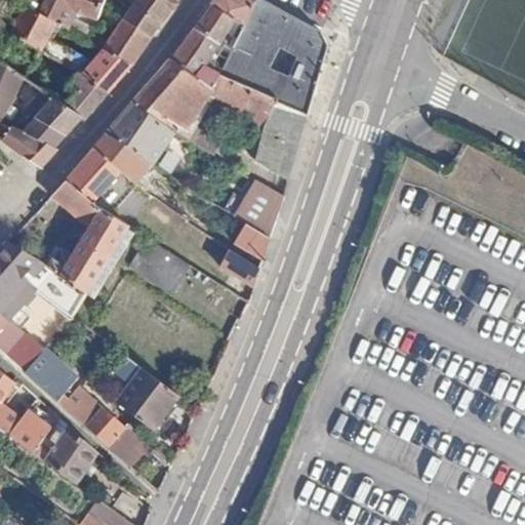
[(95,45),(130,65),(140,50),(151,36),(121,18),(110,35),(92,26),(89,30),(55,10),(61,2),(91,21),(102,0),(46,0),(40,11),(51,18),(95,45)]
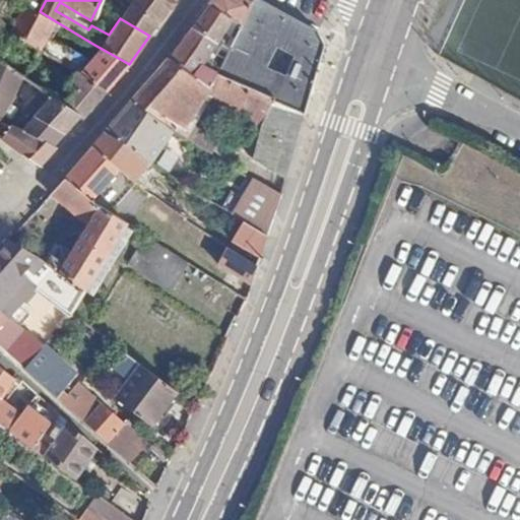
[(134,0),(131,4),(158,22),(172,4),(174,0),(134,0)]
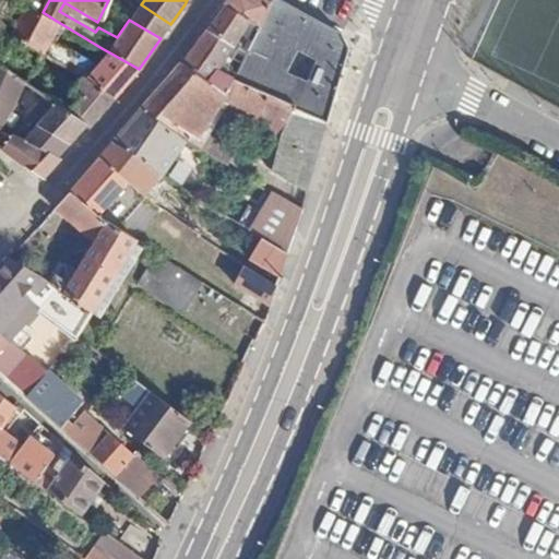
[(288,138),(316,155),(343,62),(347,50),(339,31),(282,0),(270,0),(266,4),(259,0),(226,0),(212,23),(205,26),(181,60),(230,93),(254,107),(250,114),(288,138)]
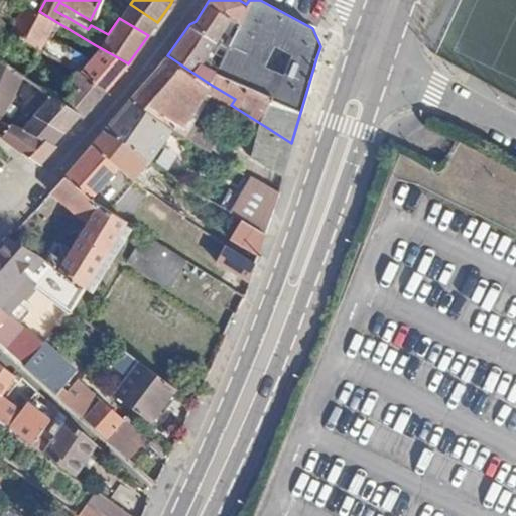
[(50,18),(39,11),(19,1),(11,19),(42,42),(50,18)]
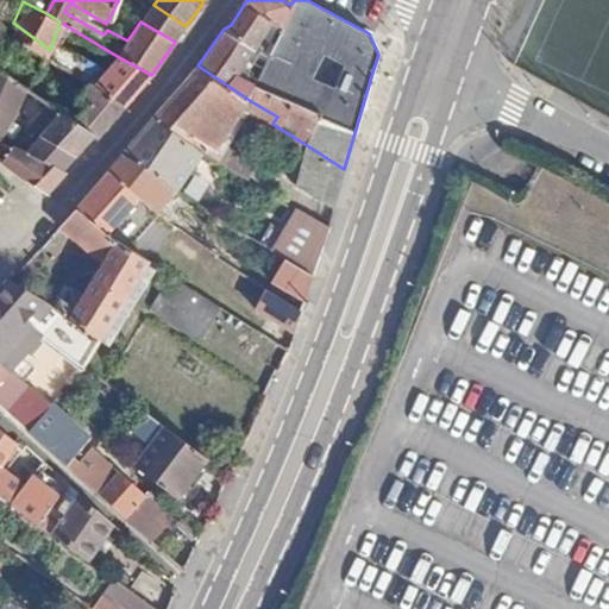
[(140,22),(175,42),(181,35),(186,26),(154,5),(140,22)]
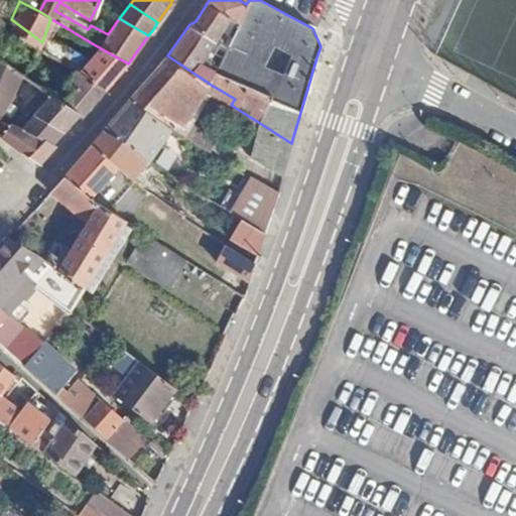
[(42,42),(11,19),(0,43),(0,56),(29,78),(42,42)]
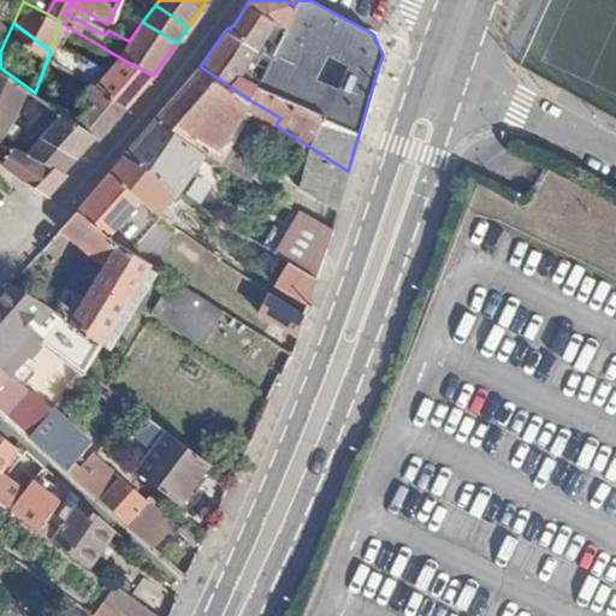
[(112,53),(93,82),(126,106),(140,90),(153,76),(112,53)]
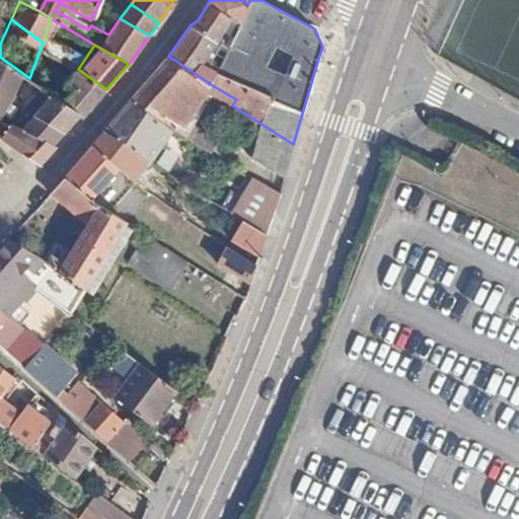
[(203,101),(214,86),(168,56),(133,103),(158,118),(181,88),(203,101)]
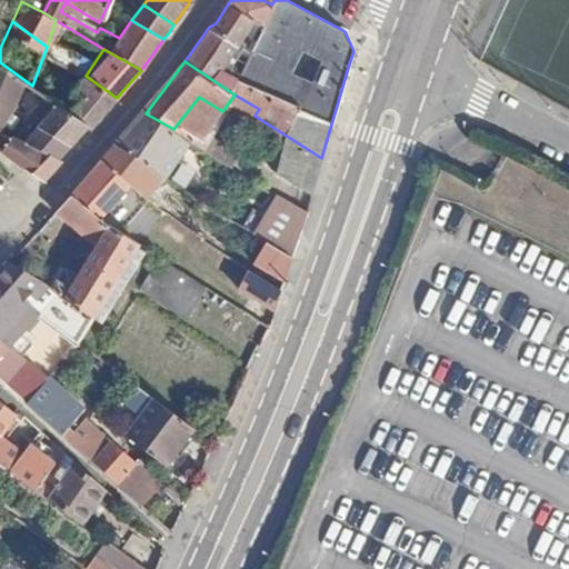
[(32,86),(0,62),(0,92),(19,106),(32,86)]
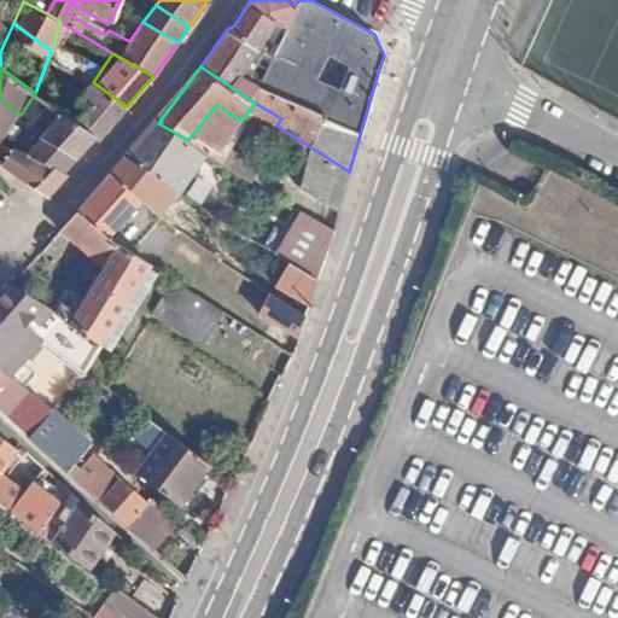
[(93,82),(85,93),(118,118),(123,112),(127,106),(93,82)]
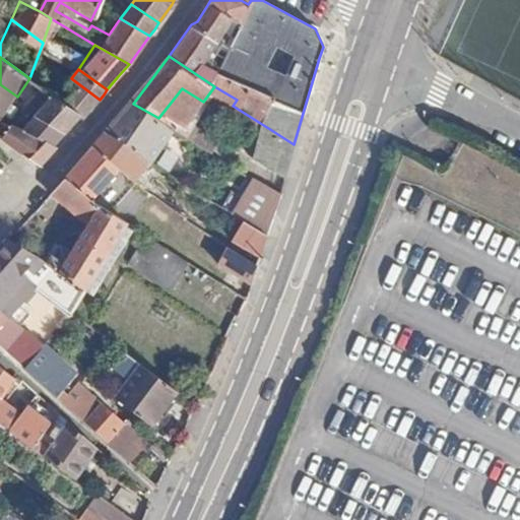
[(71,78),(58,100),(80,117),(82,119),(100,100),(71,78)]
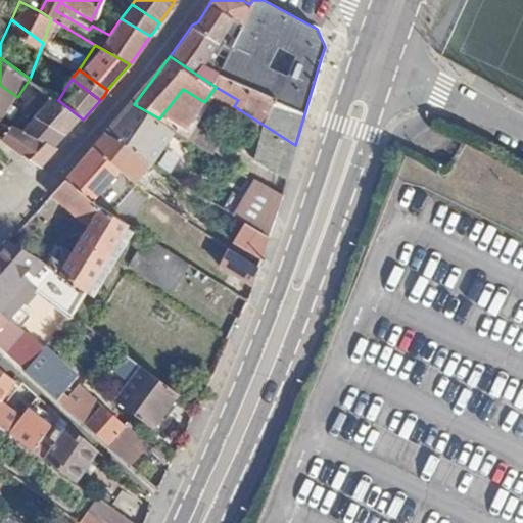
[(17,97),(0,85),(0,107),(7,111),(17,97)]
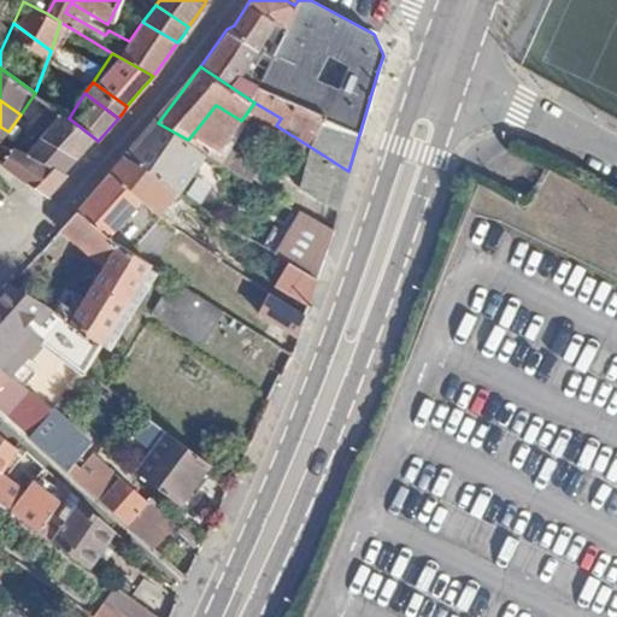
[(69,118),(54,140),(78,158),(86,151),(95,139),(69,118)]
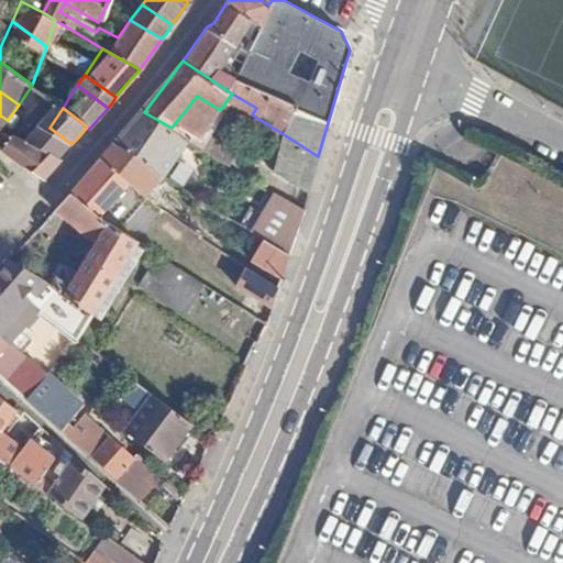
[(187,139),(172,128),(144,112),(129,127),(114,142),(158,170),(187,139)]
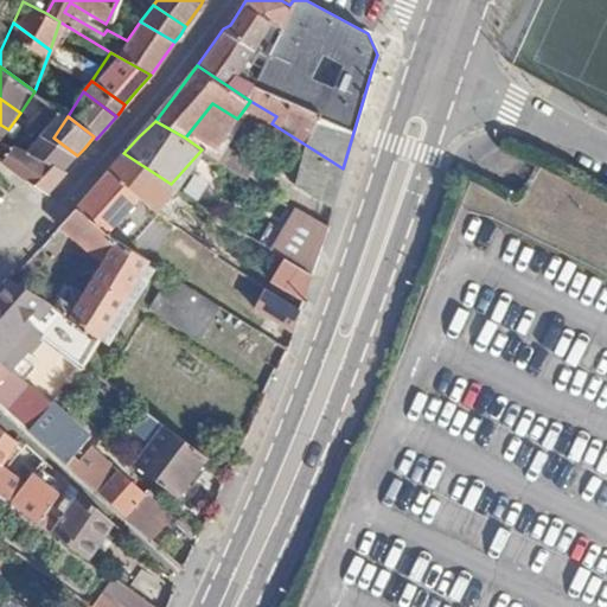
[(40,154),(65,172),(77,155),(53,138),(40,154)]
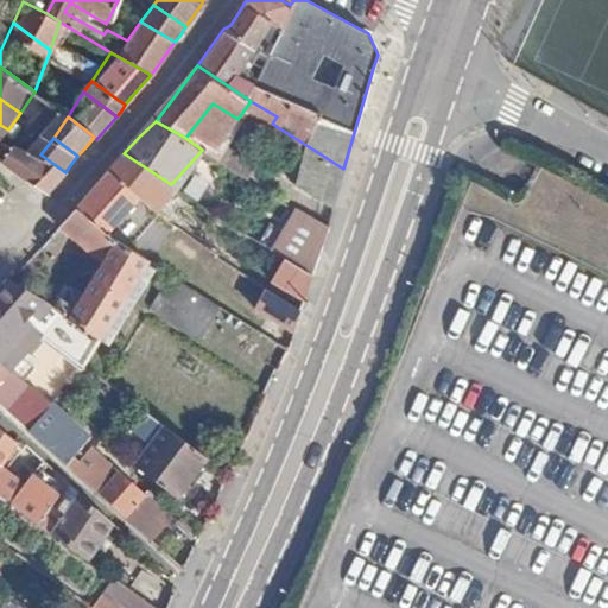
[(19,139),(4,160),(49,192),(65,172),(40,154),(19,139)]
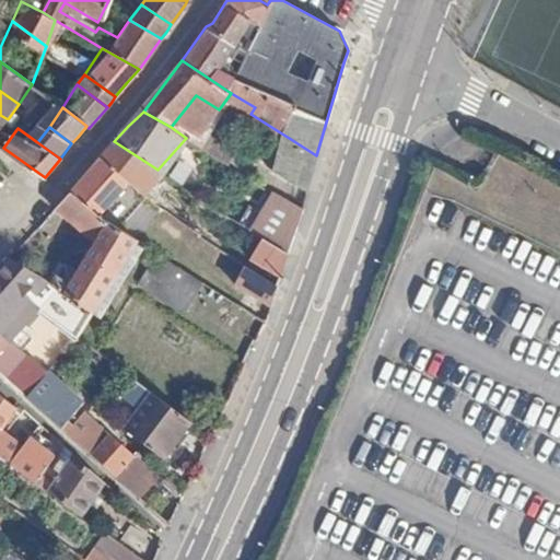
[(304,194),(316,155),(289,138),(268,171),(304,194)]
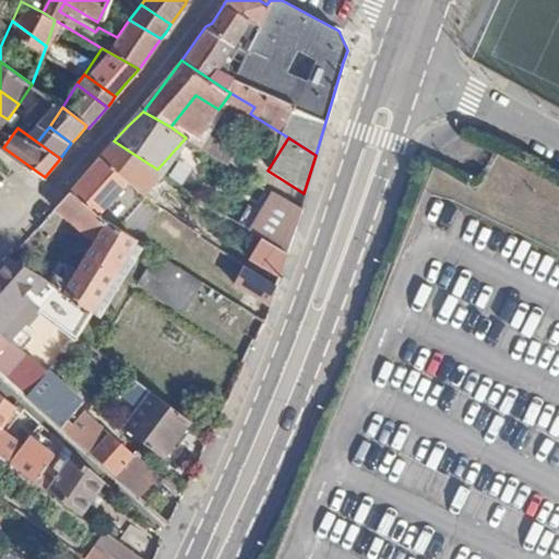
[(163,175),(157,169),(114,141),(106,150),(99,157),(134,185),(146,193),(163,175)]
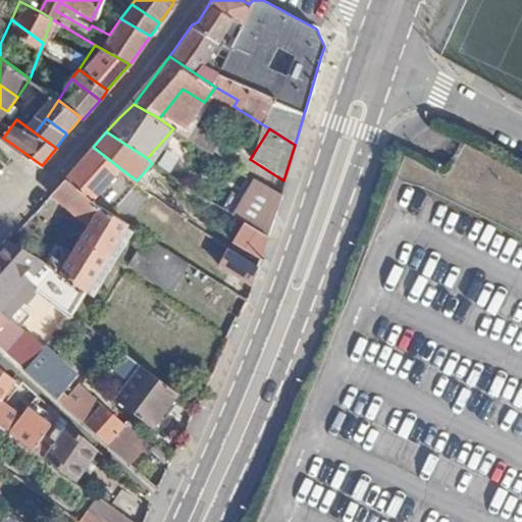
[(102,202),(125,172),(93,147),(80,162),(67,177),(102,202)]
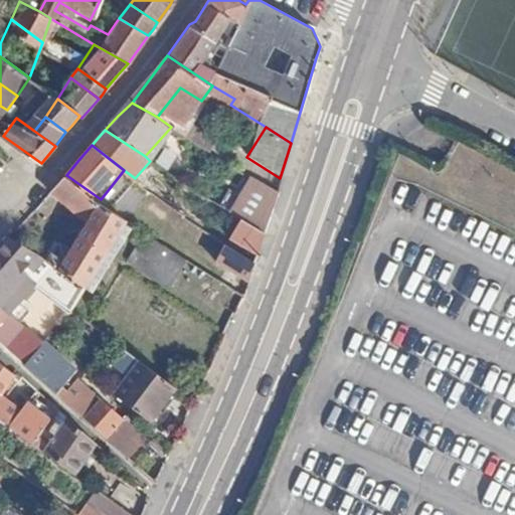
[(247,174),(235,194),(268,213),(276,191),(247,174)]
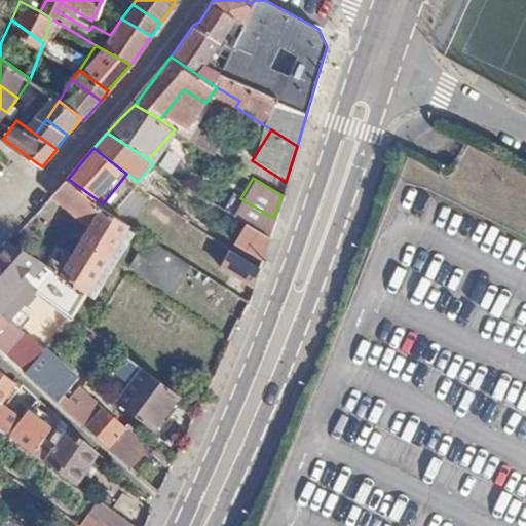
[(140,228),(103,203),(68,179),(50,195),(88,222),(71,247),(60,239),(44,263),(90,295),(140,228)]
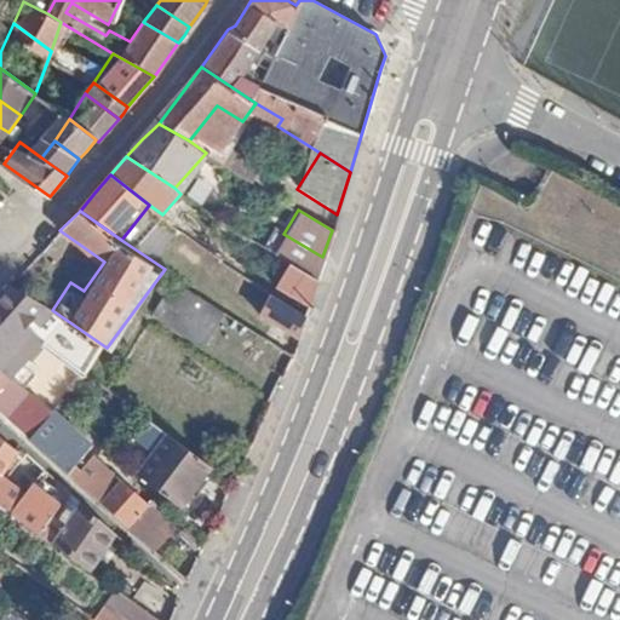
[(285,262),(273,281),(306,304),(315,282),(285,262)]
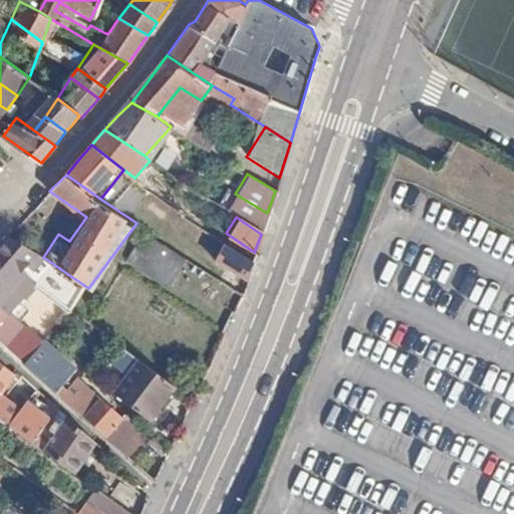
[(72,305),(88,288),(43,257),(8,235),(0,243),(0,246),(41,281),(72,305)]
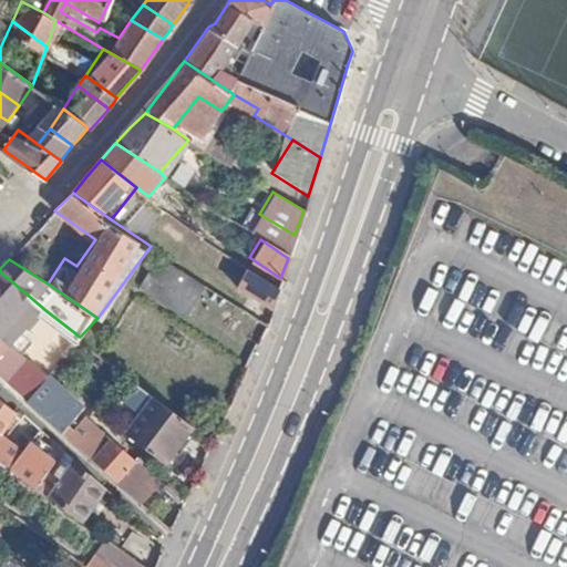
[(240,267),(232,280),(271,309),(278,291),(240,267)]
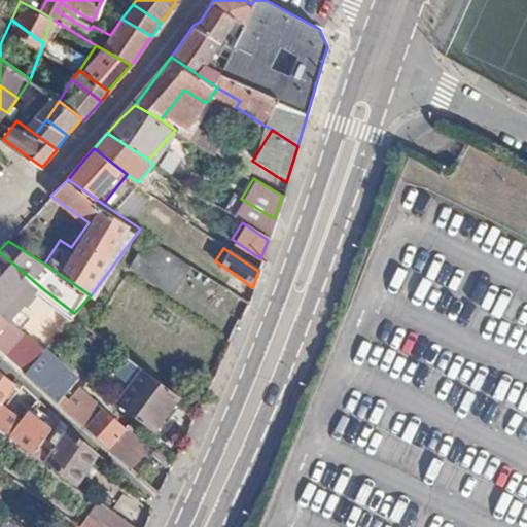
[(0,308),(13,318),(42,288),(0,252),(0,308)]
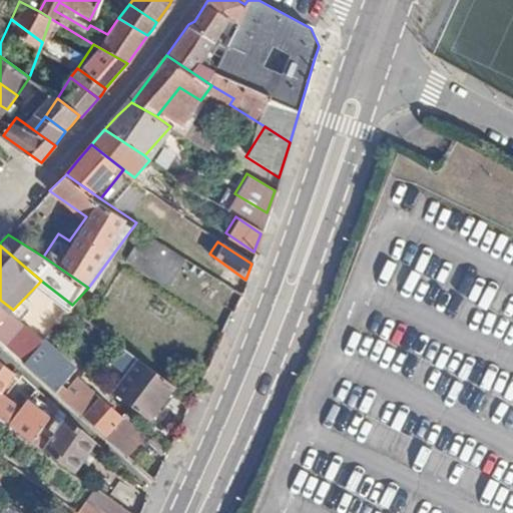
[(13,310),(0,300),(0,333),(5,326),(29,345),(41,331),(13,310)]
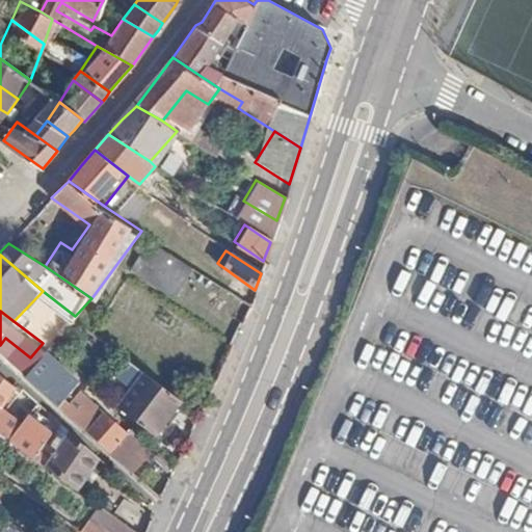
[(34,362),(30,357),(21,373),(57,405),(80,377),(47,347),(34,362)]
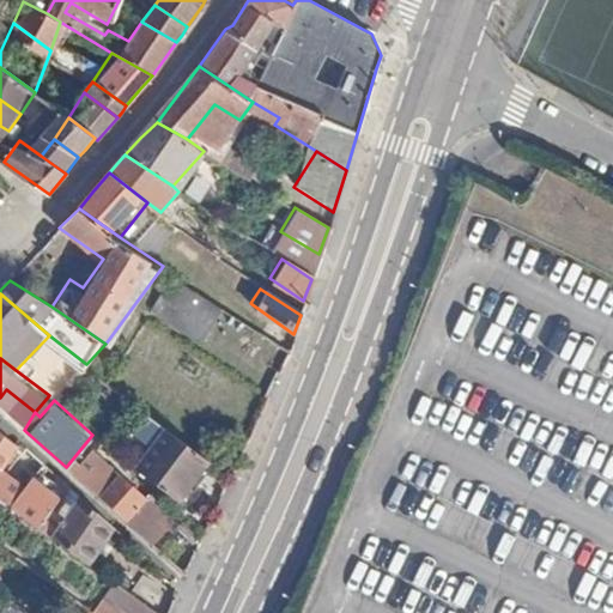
[(165,429),(137,467),(177,498),(207,461),(165,429)]
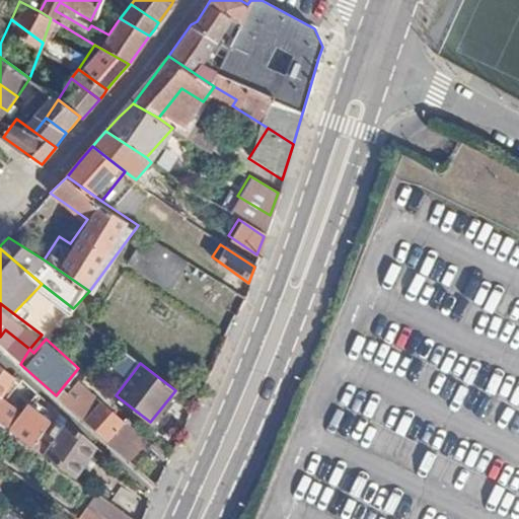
[(0,394),(10,380),(0,370),(0,424),(13,432),(17,424),(0,410),(0,394)]
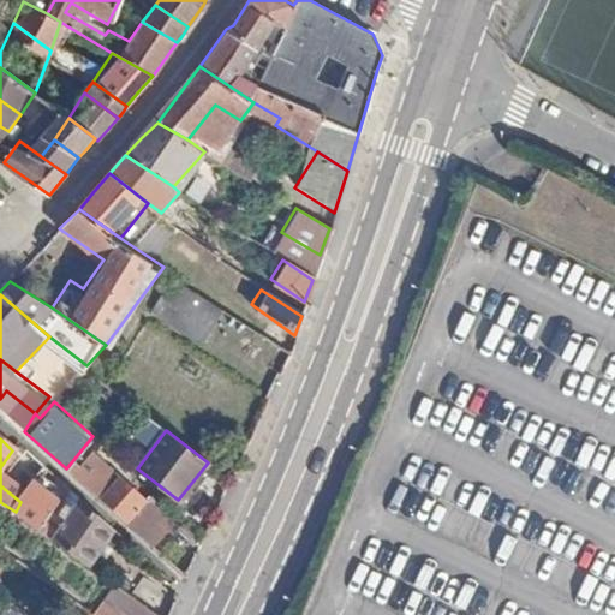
[(97,455),(78,479),(97,499),(117,472),(97,455)]
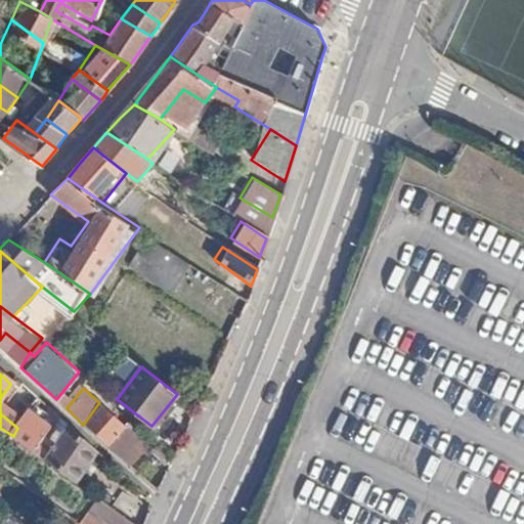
[(150,448),(99,402),(83,425),(133,470),(150,448)]
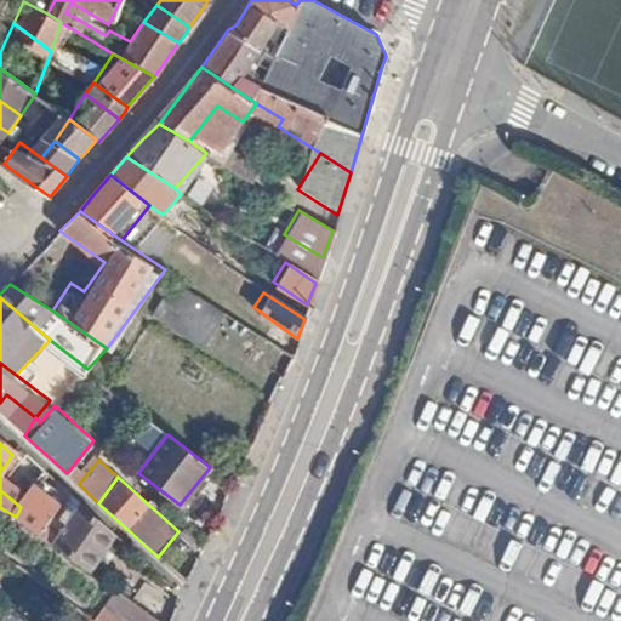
[(30,495),(21,507),(16,517),(32,530),(39,535),(49,522),(55,513),(30,495)]
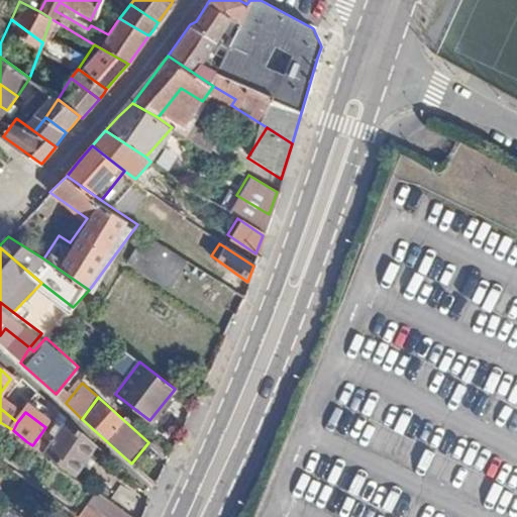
[(0,446),(14,458),(26,441),(13,430),(0,422),(0,446)]
